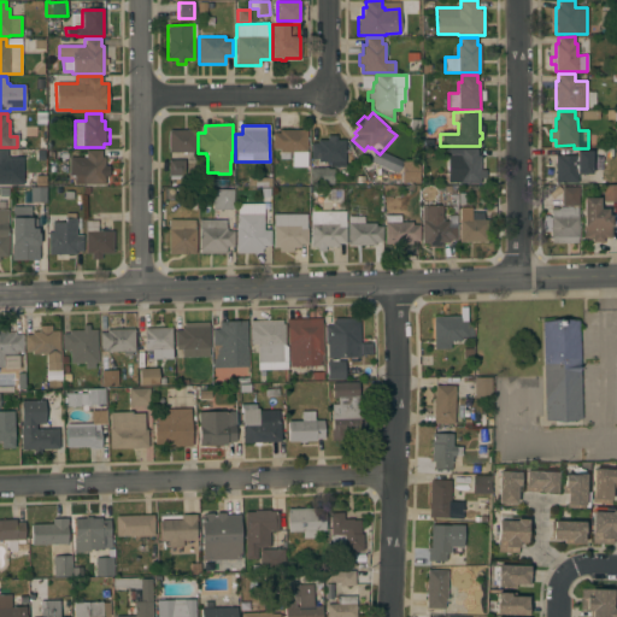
[(168,130),(195,130),(195,162),(187,162),(187,152),(168,152),(168,130)]
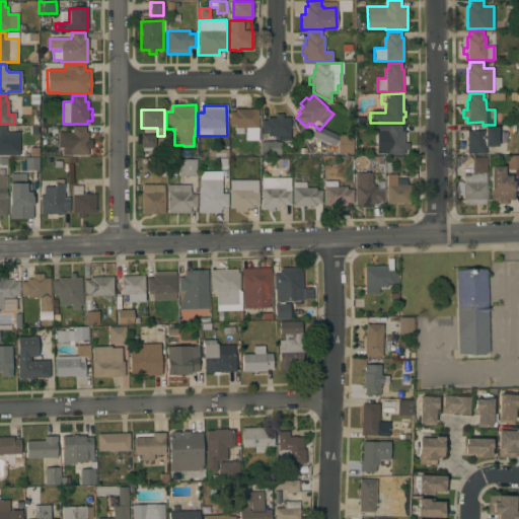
[(229,112),(235,112),(235,109),(257,109),(258,128),(235,128),(235,126),(229,126),(229,112)]
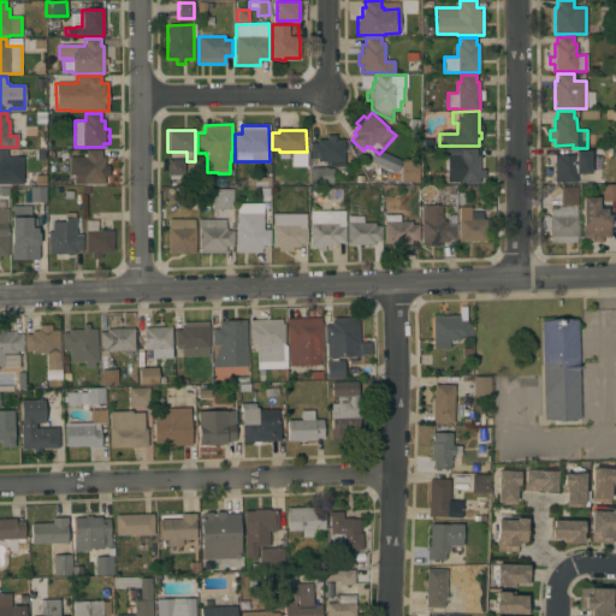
[(311,143),(318,143),(318,140),(326,140),(326,136),(336,135),(336,140),(344,140),(344,166),(329,166),(329,161),(318,163),(318,159),(311,159),(311,143)]
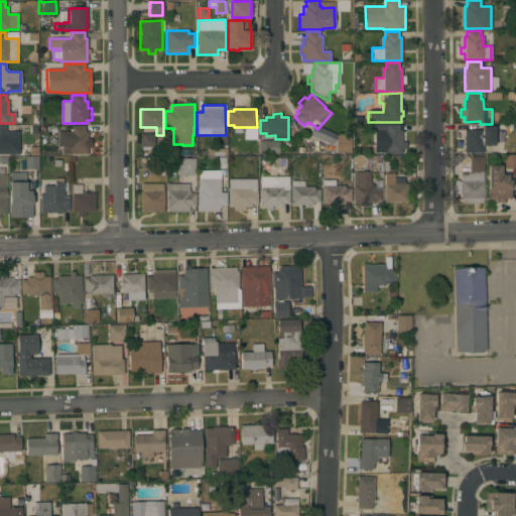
[(374,131),(373,131),(373,124),(386,124),(386,125),(399,124),(399,130),(401,130),(401,142),(406,142),(406,149),(401,149),(401,153),(383,153),(383,152),(374,152),(374,131)]
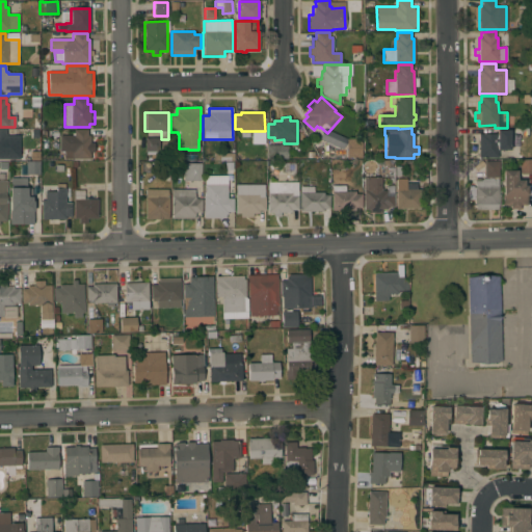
[(63,149),(71,149),(71,135),(74,135),(74,129),(87,129),(87,135),(90,135),(89,159),(63,159),(63,149)]
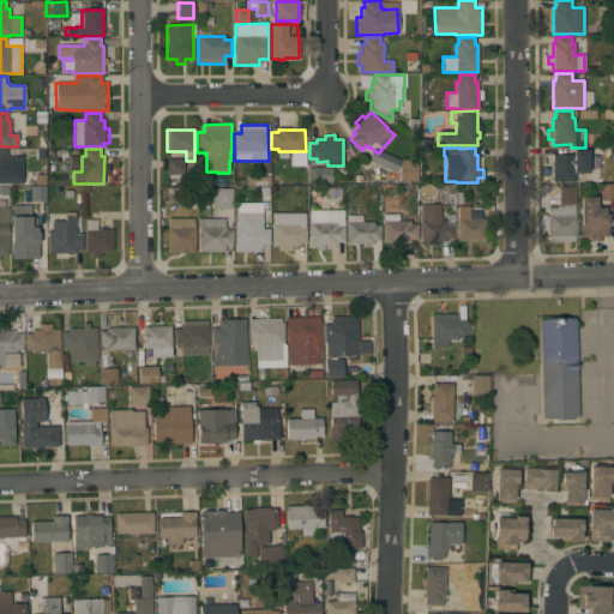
[(0,150),(6,150),(7,157),(19,156),(19,184),(0,184),(0,150)]
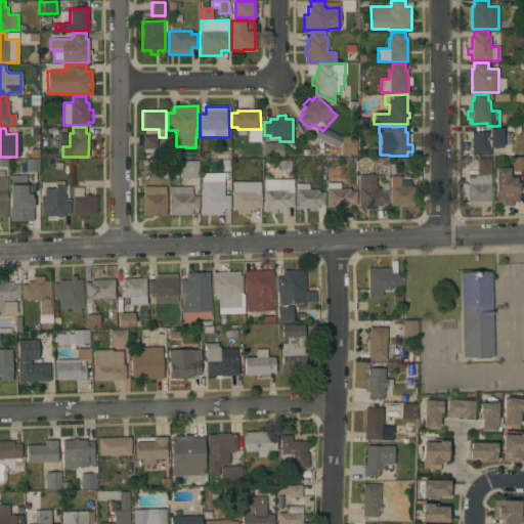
[(470,130),(489,130),(489,128),(503,128),(503,132),(504,132),(504,144),(503,144),(503,147),(497,147),(497,155),(491,155),(491,156),(470,156),(470,130)]
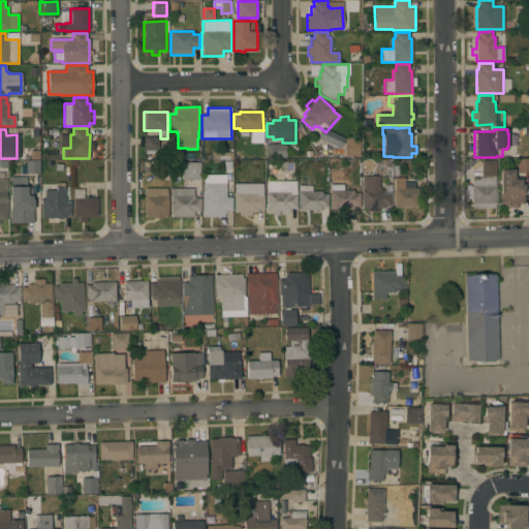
[(144,137),(158,137),(158,151),(144,151),(144,137)]
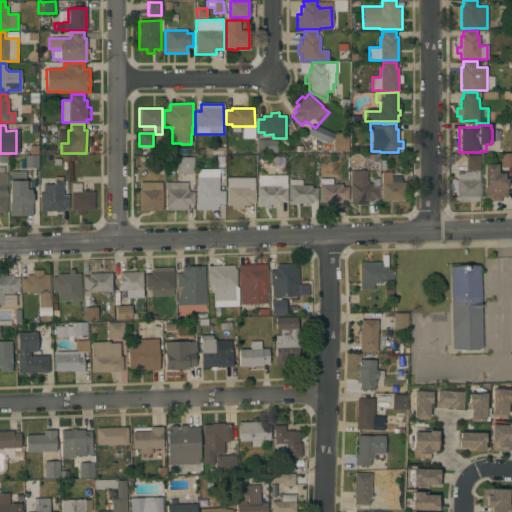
[(334,134),(348,133),(349,153),(335,153),(334,134)]
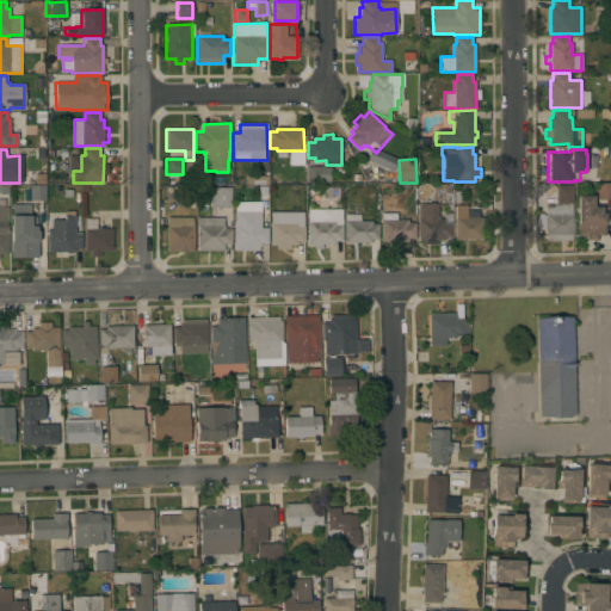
[(307,167),(320,166),(325,166),(325,167),(329,167),(329,181),(307,183),(307,167)]
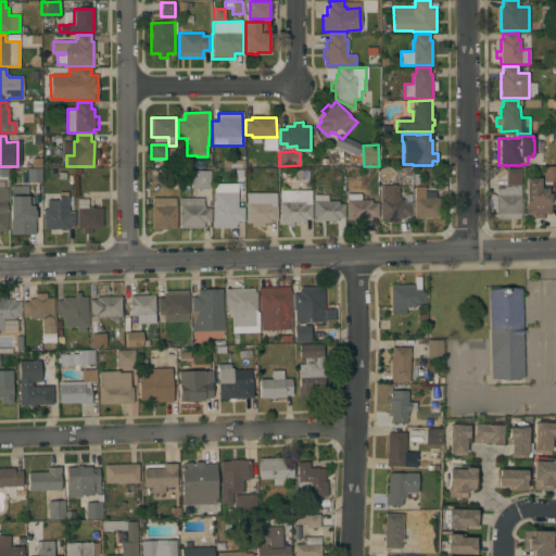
[(223,160),(244,160),(244,168),(223,168),(223,160)]
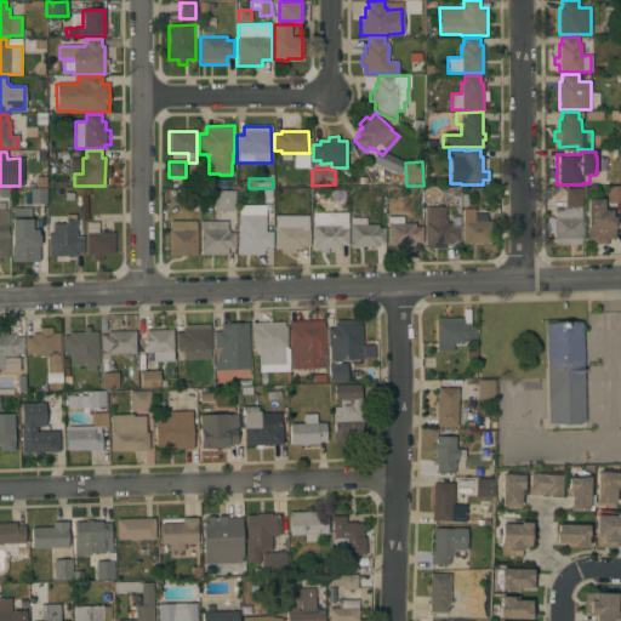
[(605,187),(620,186),(620,203),(607,204),(605,187)]
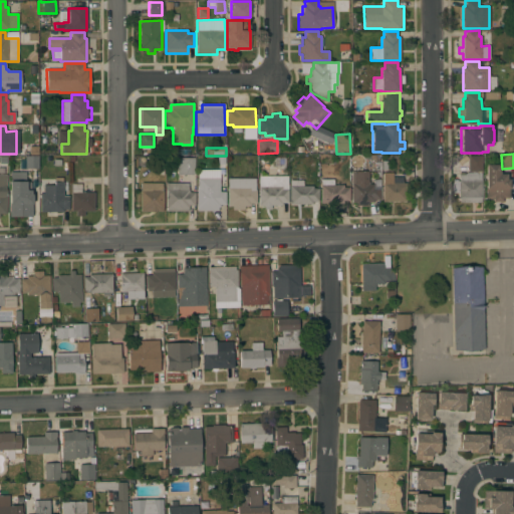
[(20,156),(38,156),(38,169),(20,169),(20,156)]
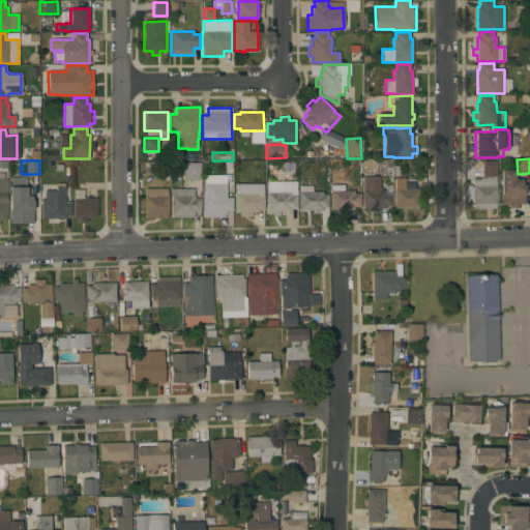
[(473,204),(473,180),(480,180),(480,178),(491,178),(491,177),(482,177),(482,160),(496,160),(497,204),(496,204),(496,209),(473,209),(473,204)]
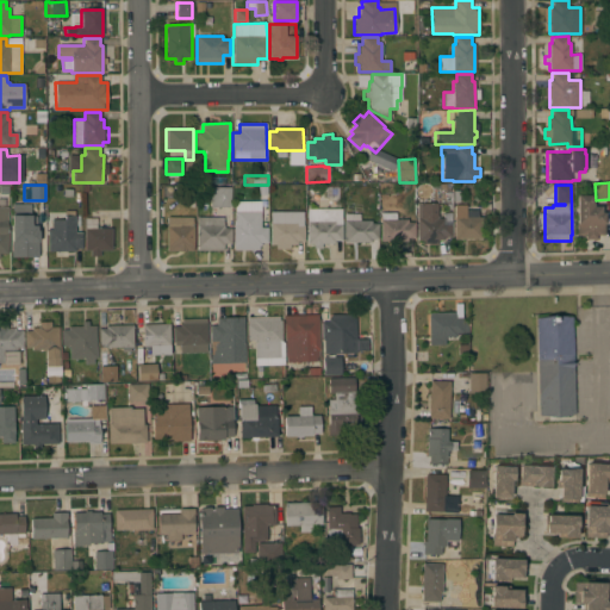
[(210,187),(230,187),(230,207),(210,207),(210,187)]
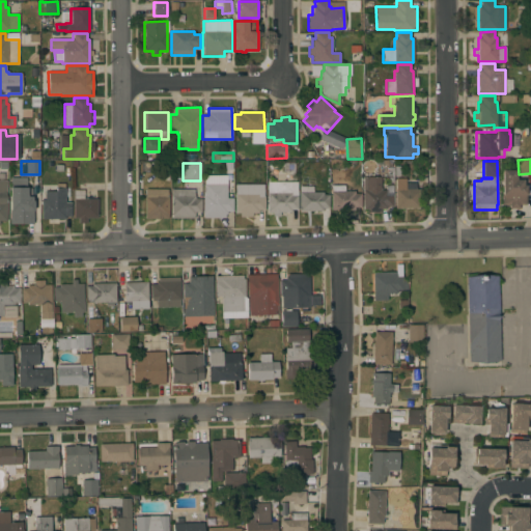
[(502,170),(515,170),(515,179),(523,179),(523,186),(526,186),(526,204),(519,204),(519,208),(509,208),(509,205),(502,205),(502,170)]
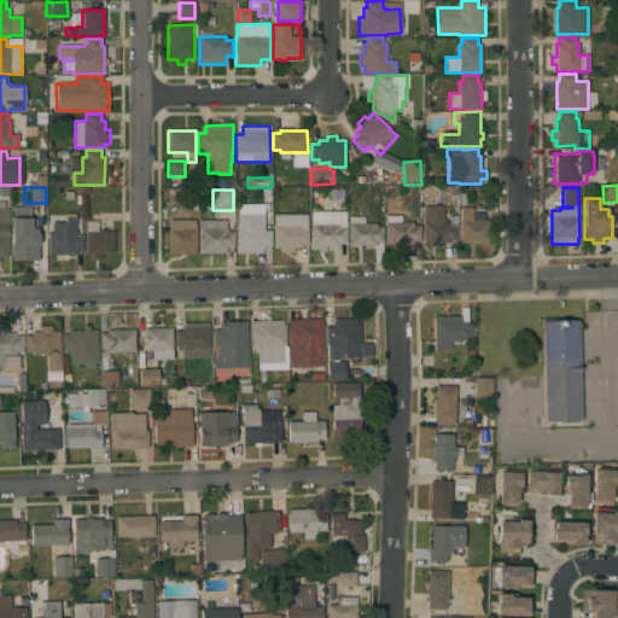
[(235,222),(238,222),(238,215),(239,215),(239,205),(263,205),(263,231),(270,231),(270,246),(263,246),(263,249),(262,249),(262,254),(237,254),(237,250),(235,222)]
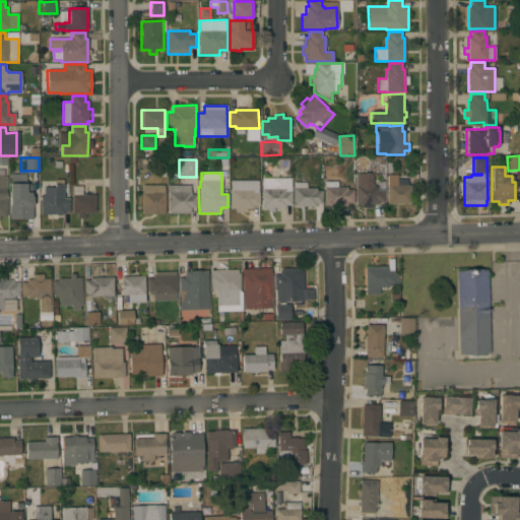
[(10,174),(25,174),(25,176),(28,176),(28,182),(25,182),(25,185),(30,185),(30,197),(33,197),(33,219),(9,219),(10,174)]
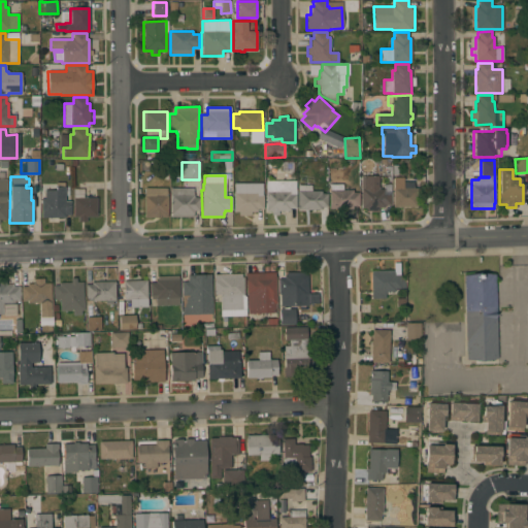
[(360,176),(378,176),(378,179),(384,179),(384,185),(390,185),(390,205),(384,205),(384,208),(378,208),(378,211),(366,211),(366,208),(361,208),(360,176)]
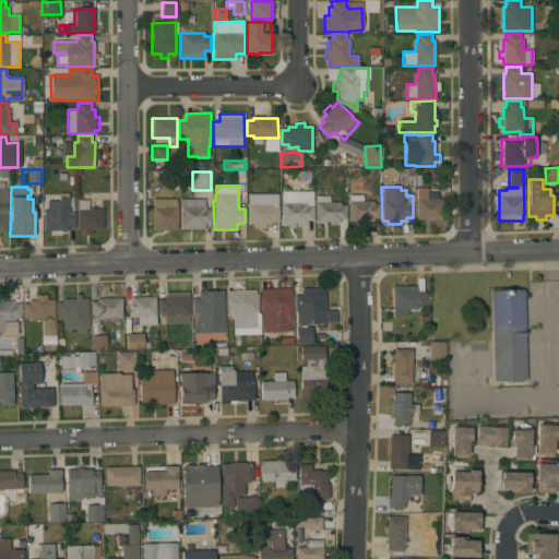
[(416,188),(427,188),(427,192),(438,192),(438,199),(441,199),(441,219),(416,219),(416,188)]
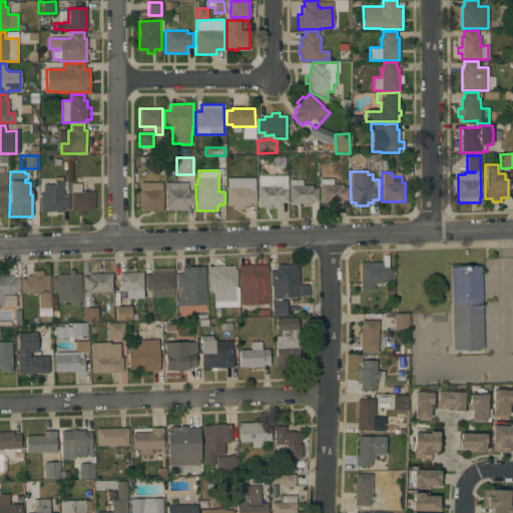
[(259,176),(287,175),(287,202),(281,202),(282,205),(270,205),(270,209),(264,209),(264,205),(259,205),(259,176)]
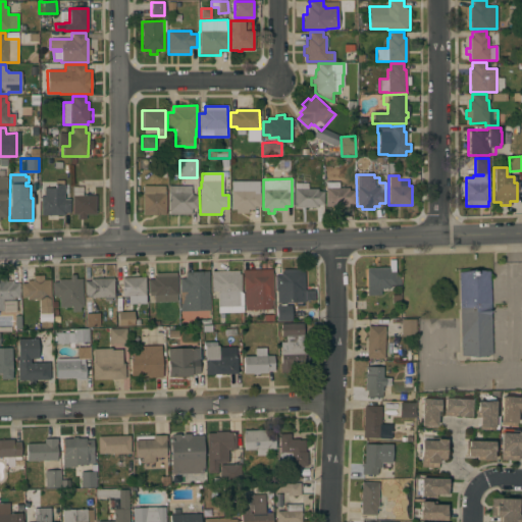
[(230,191),(231,191),(231,181),(259,181),(259,193),(260,193),(260,207),(254,207),(254,209),(248,209),(248,213),(236,213),(236,210),(230,210),(230,191)]
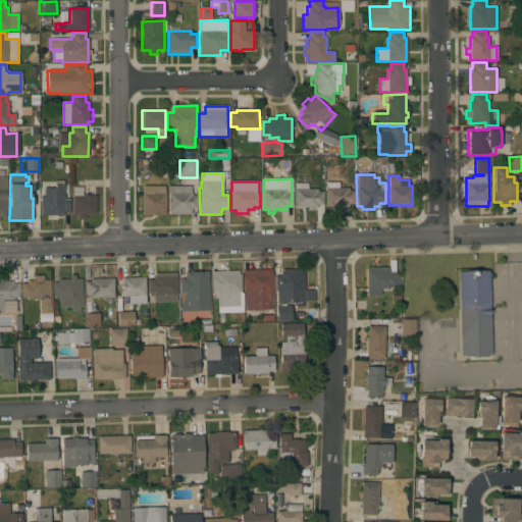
[(325,181),(338,181),(338,188),(349,188),(349,191),(355,191),(355,204),(349,204),(349,206),(325,206),(325,181)]
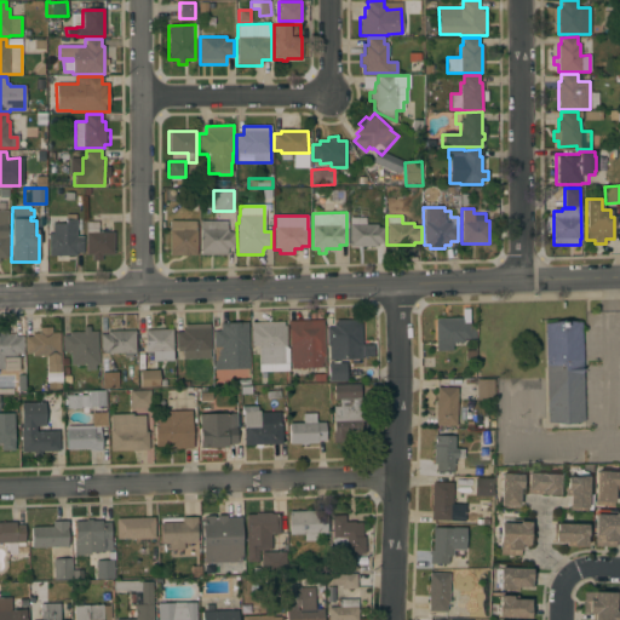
[(349,224),(350,224),(350,218),(365,217),(365,224),(377,224),(377,228),(384,228),(384,244),(377,244),(377,246),(350,247),(349,224)]
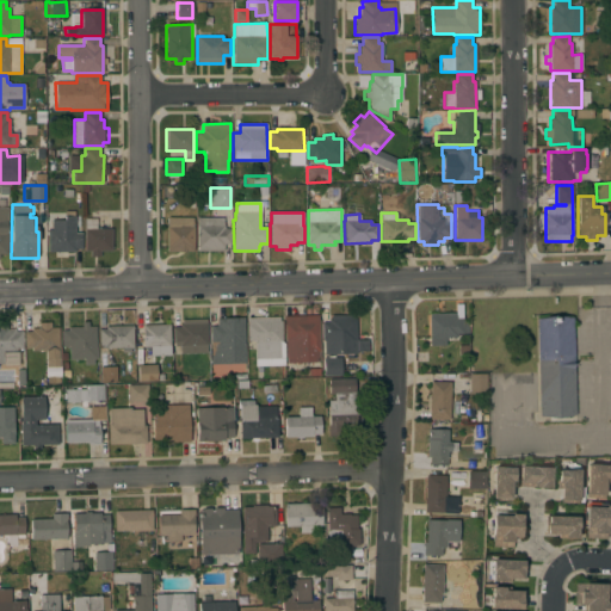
[(48,230),(51,230),(51,221),(63,221),(63,217),(75,217),(75,233),(81,233),(82,250),(74,250),(74,252),(67,252),(67,258),(55,258),(55,252),(48,252),(48,230)]
